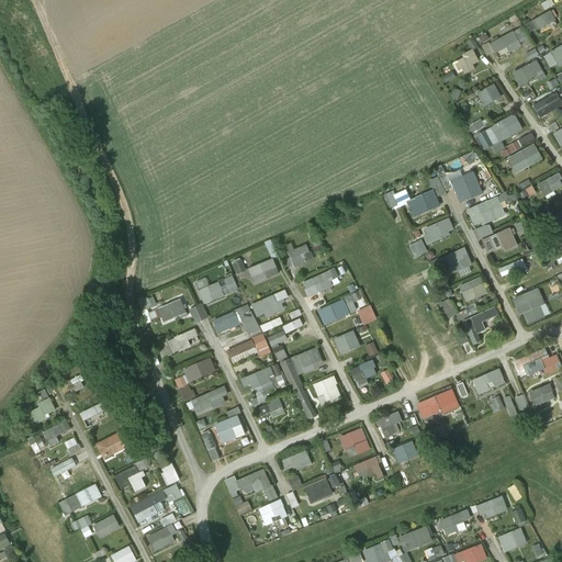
[(554,6),(551,0),(549,0),(541,6),(544,11),(554,6)]
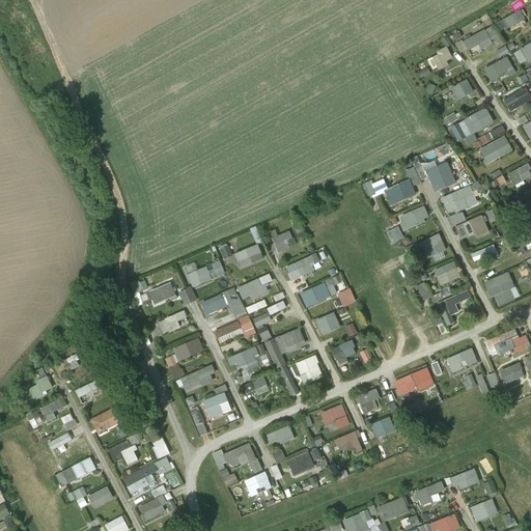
[(525,21),(520,11),(503,21),(507,27),(508,29),(525,21)]
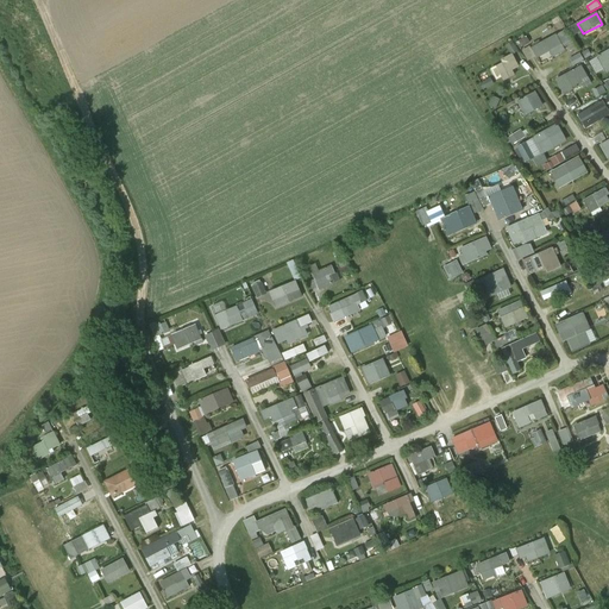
[(571,37),(582,31),(577,24),(566,30),(571,37)]
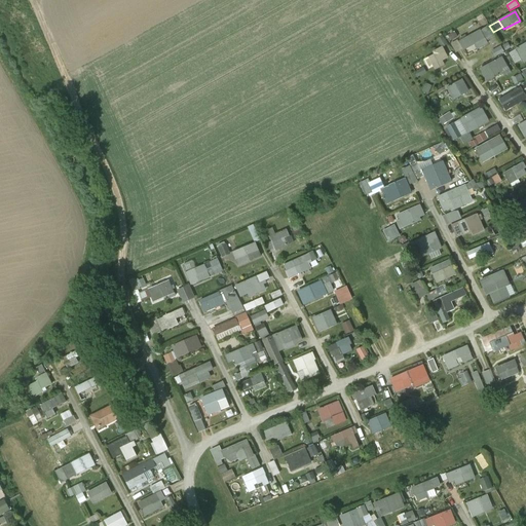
[(494,37),(488,27),(480,31),(480,30),(458,42),(463,51),(475,45),(478,50),(488,44),(486,41),(494,37)]
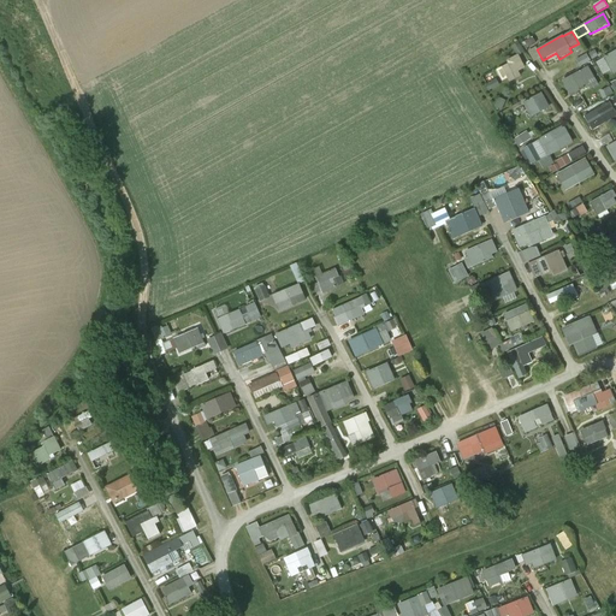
[(535,43),(532,37),(522,43),(526,49),(535,43)]
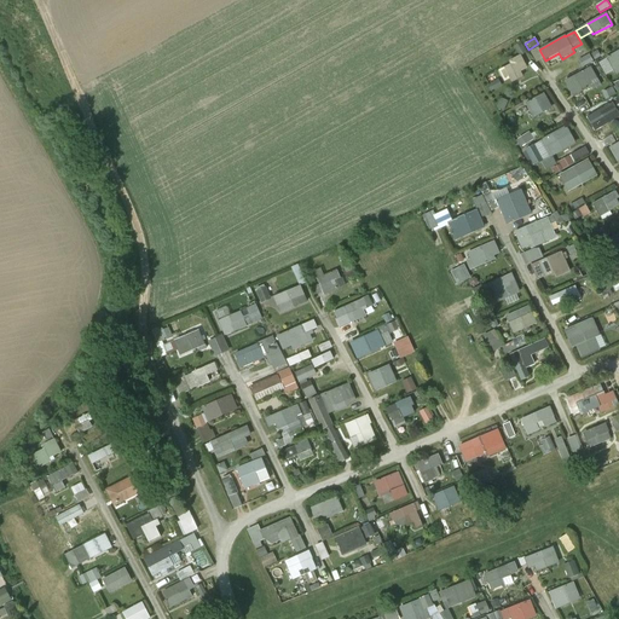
[(521,56),(527,51),(520,42),(515,47),(521,56)]
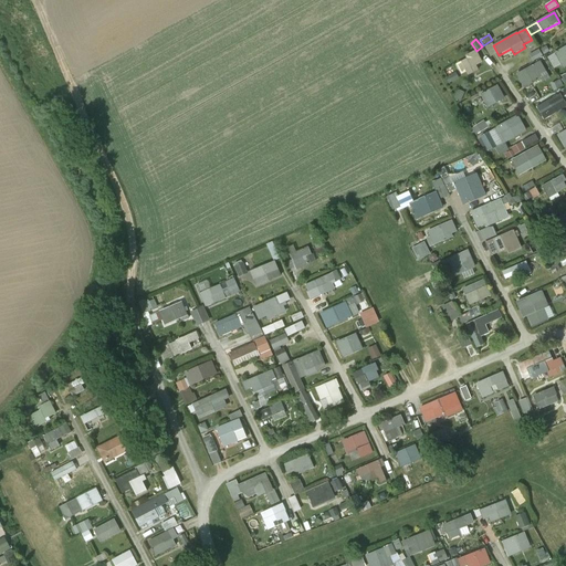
[(498,53),(492,44),(485,48),(490,58),(498,53)]
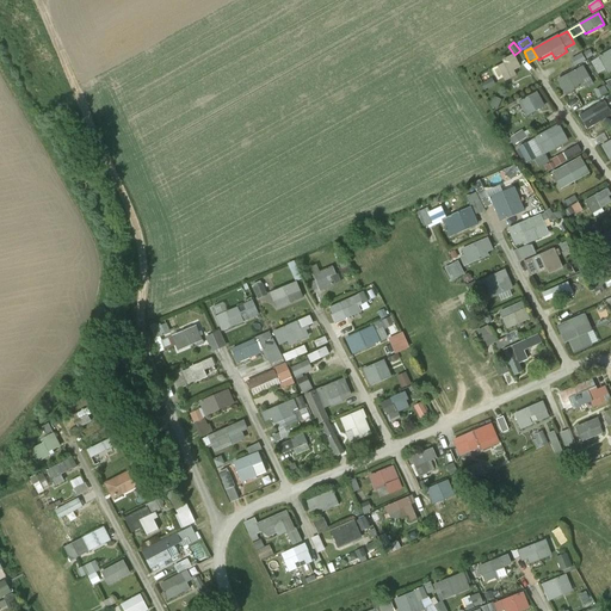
[(610,73),(610,50),(598,57),(599,59),(605,71),(608,75),(610,73)]
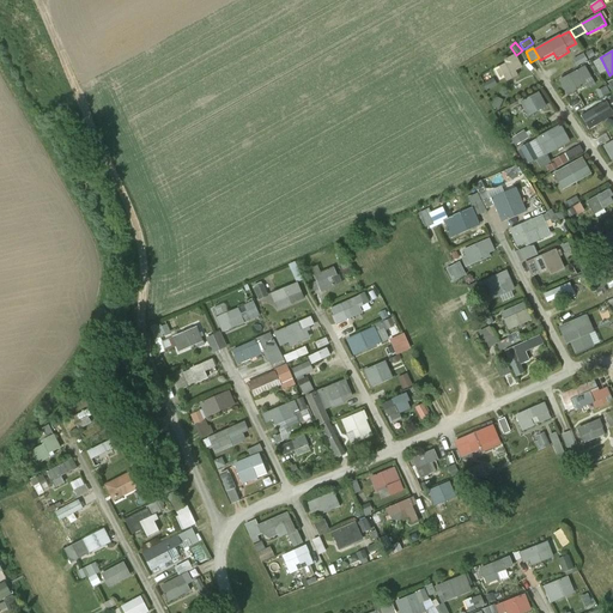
[(522,68),(516,55),(504,61),(505,65),(495,70),(499,82),(504,79),(507,83),(519,77),(516,72),(522,68)]
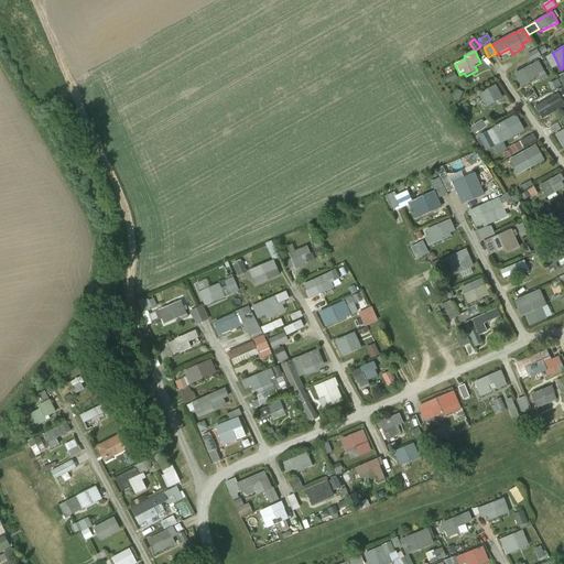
[(540,56),(537,51),(528,55),(531,61),(540,56)]
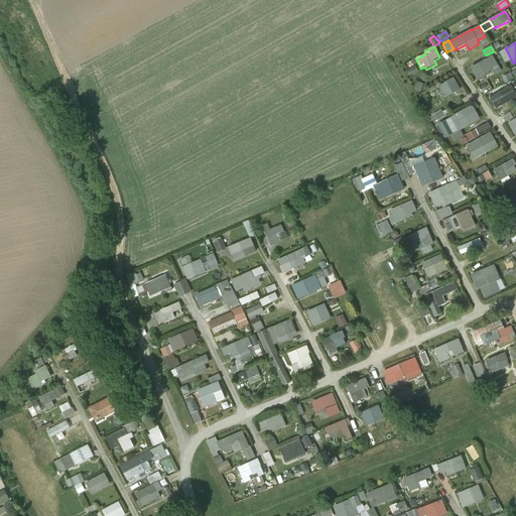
[(505,62),(511,59),(506,49),(500,52),(505,62)]
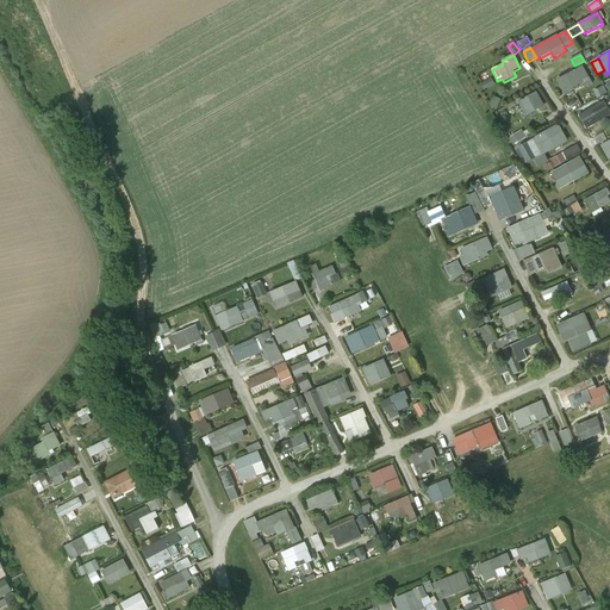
[(592,85),(582,67),(556,80),(565,95),(583,86),(584,88),(592,85)]
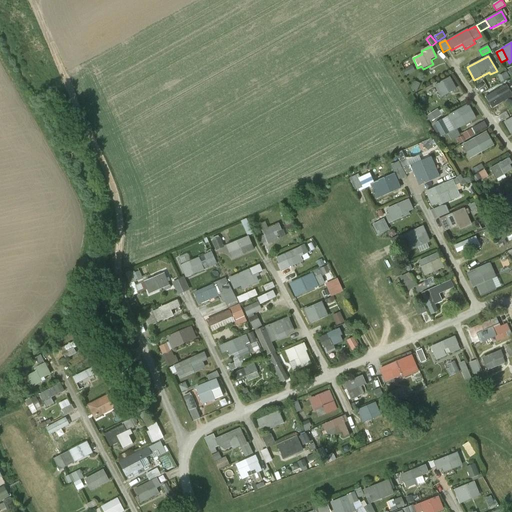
[(415,72),(412,66),(404,71),(406,76),(415,72)]
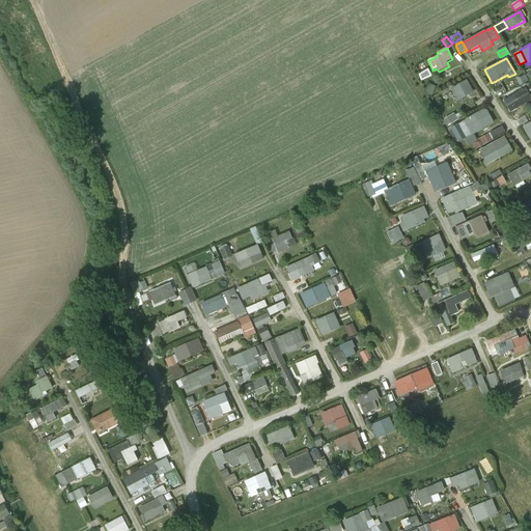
[(528,82),(525,76),(516,80),(520,86),(528,82)]
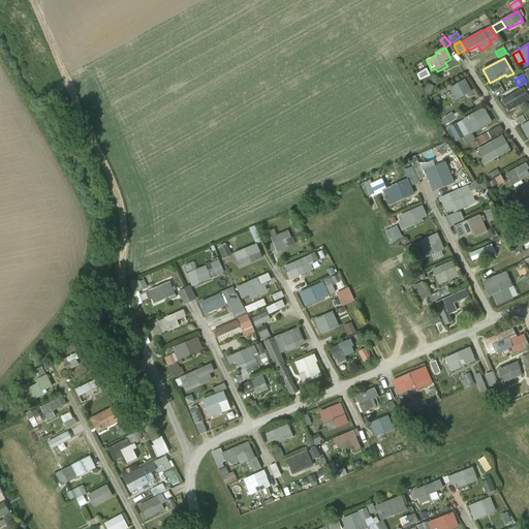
[(471,93),(465,81),(449,89),(456,101),(471,93)]
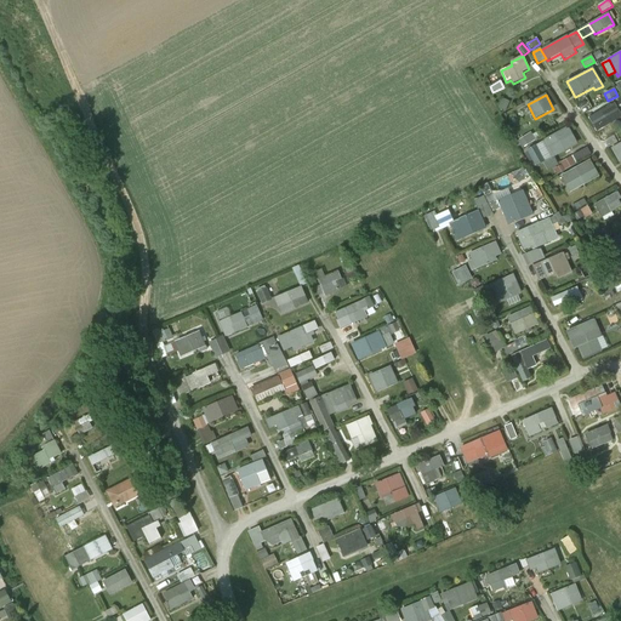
[(510,102),(503,98),(499,108),(505,110),(510,102)]
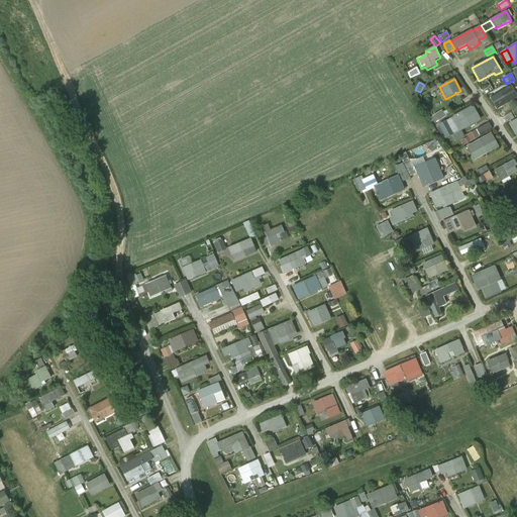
[(506,87),(510,94),(516,91),(512,84),(506,87)]
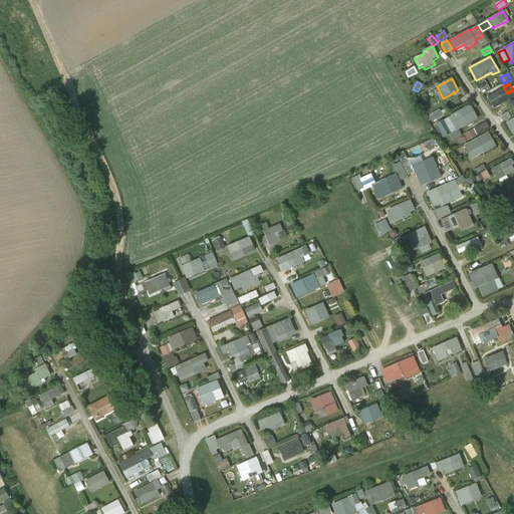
[(508,99),(502,87),(487,96),(494,107),(508,99)]
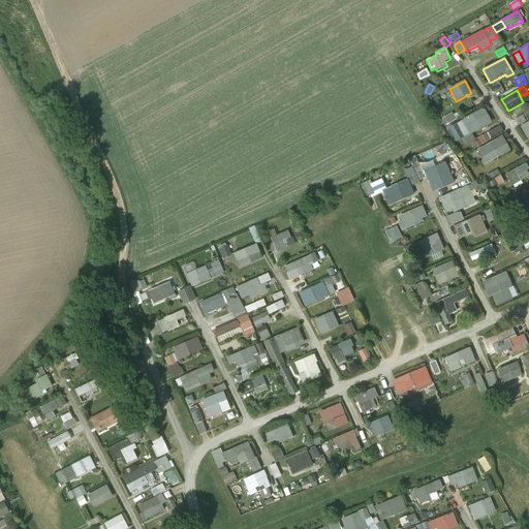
[(484,109),(463,120),(463,121),(470,134),(472,134),(492,123),(484,109)]
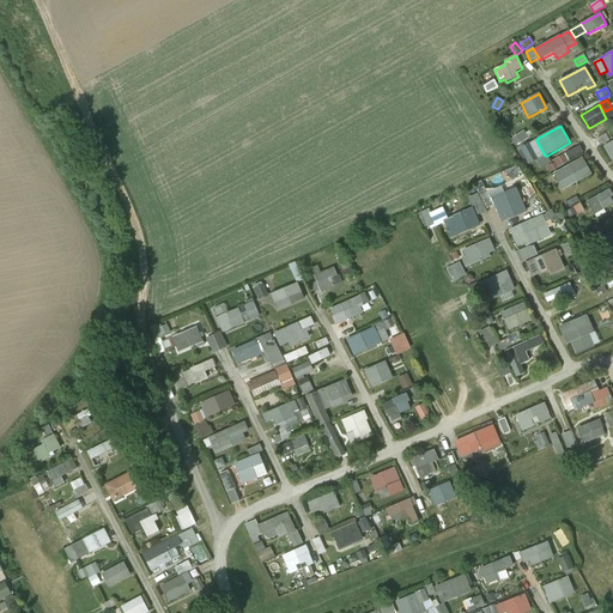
[(528,138),(523,131),(511,139),(516,146),(528,138)]
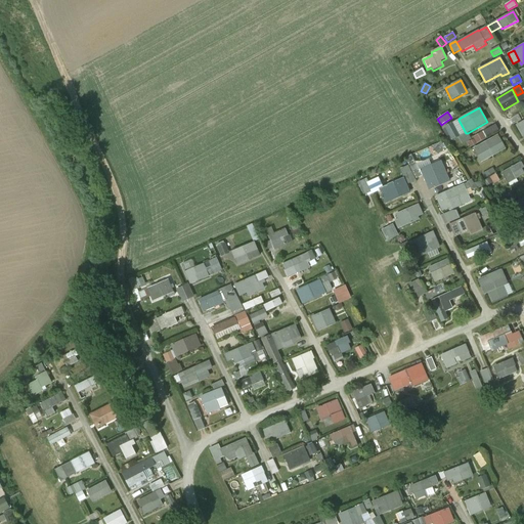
[(459,137),(466,133),(459,120),(445,127),(452,140),(459,137)]
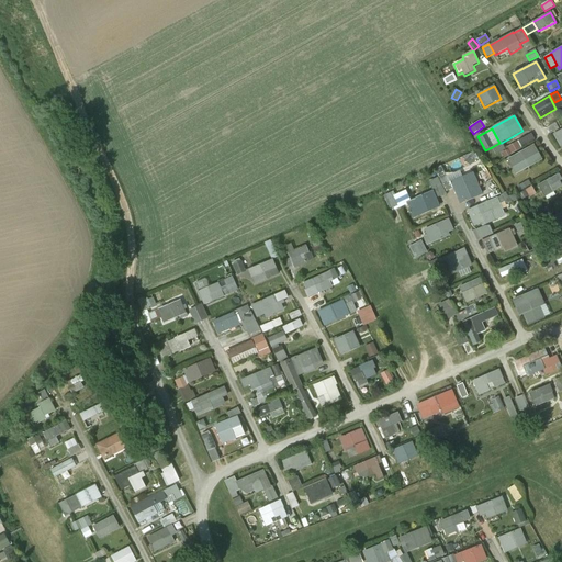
[(536,142),(531,134),(507,147),(512,155),(536,142)]
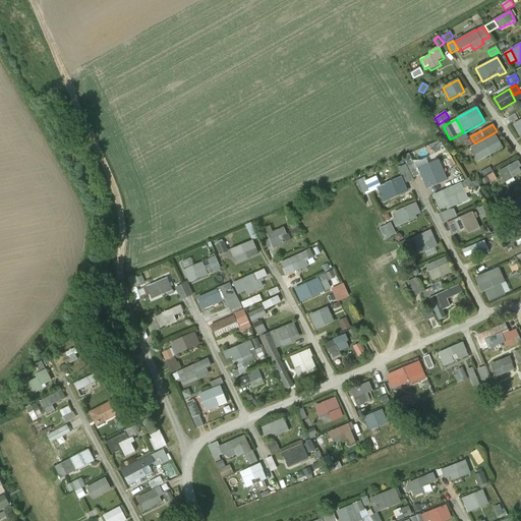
[(463,132),(456,136),(460,143),(469,138),(465,132),(463,132)]
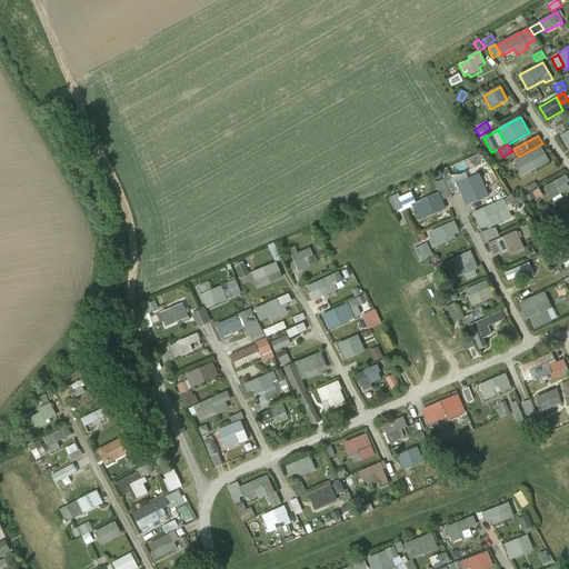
[(549,162),(541,147),(513,161),(522,177),(549,162)]
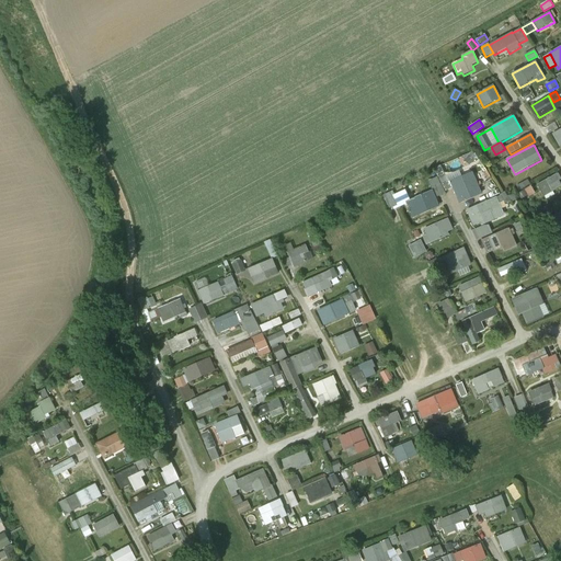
[(437,178),(444,192),(451,189),(442,167),(434,170),(437,178)]
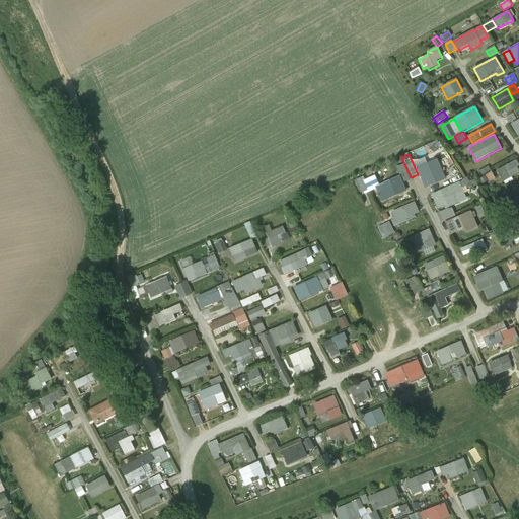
[(444,179),(437,160),(418,168),(425,188),(444,179)]
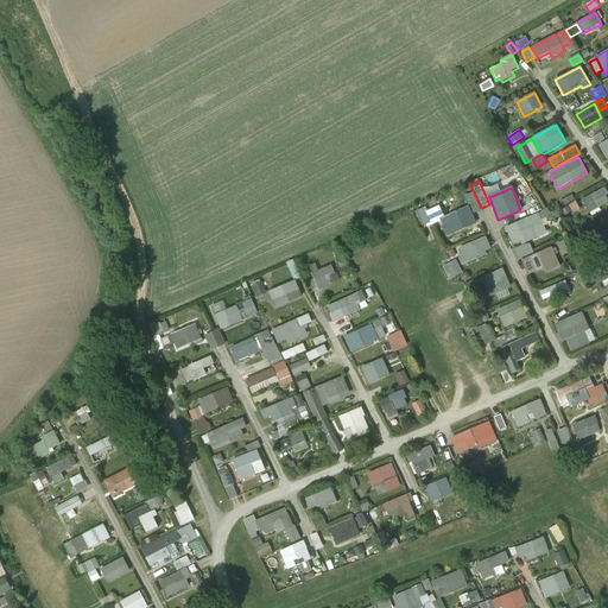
[(607,194),(605,189),(582,201),(589,213),(607,202),(607,201),(606,196),(607,194)]
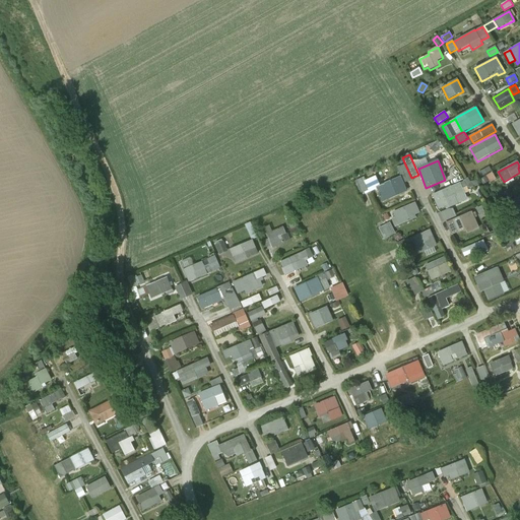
[(397,168),(401,177),(404,184),(412,181),(411,178),(405,165),(397,168)]
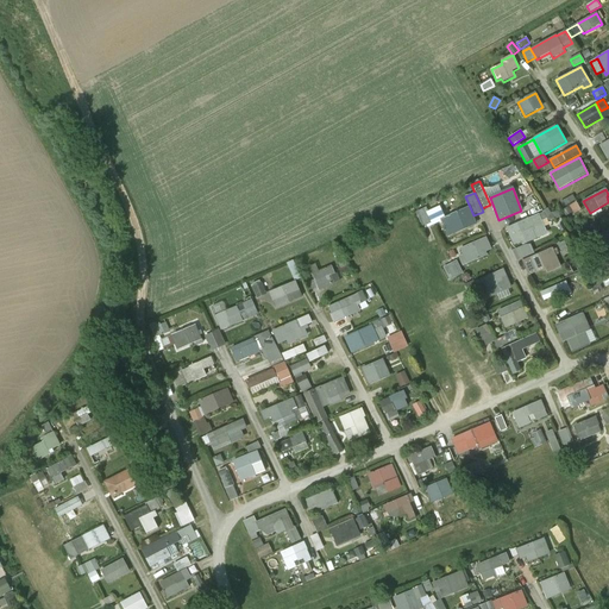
[(576,201),(573,195),(560,202),(564,207),(576,201)]
